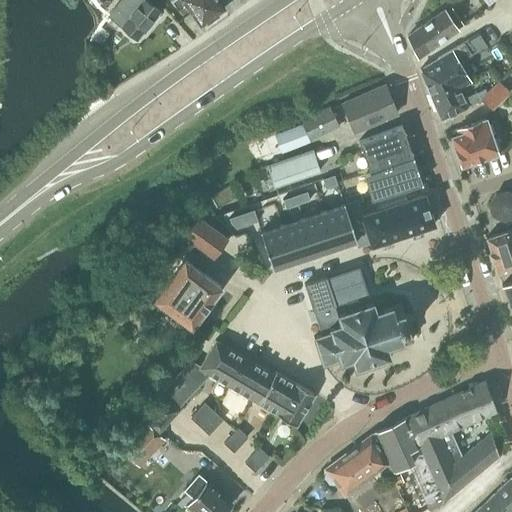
[(146,0),(120,0),(109,15),(138,38),(160,11),(146,0)]
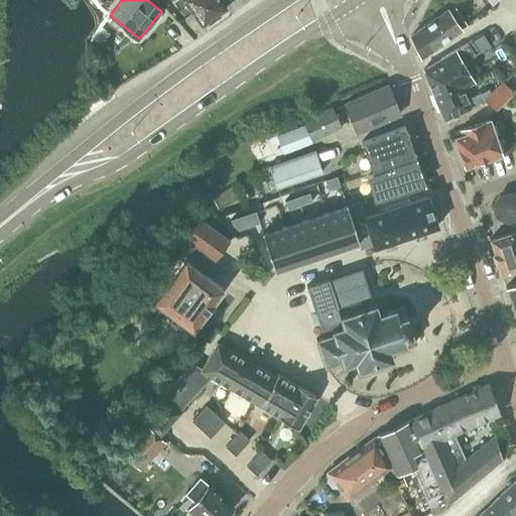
[(183,0),(203,25),(207,22),(208,24),(212,22),(216,18),(214,16),(225,9),(219,0),(183,0)]
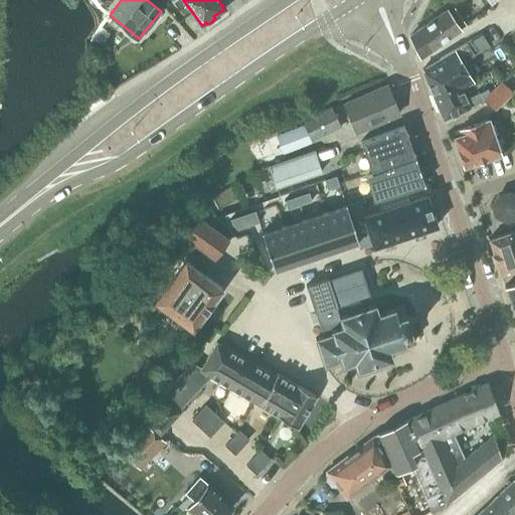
[(467,24),(454,5),(409,36),(420,56),(467,24)]
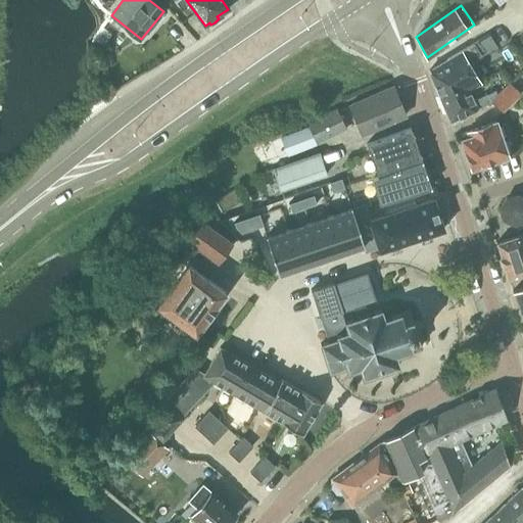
[(429,69),(441,98),(461,87),(464,93),(467,91),(479,84),(467,63),(496,46),(489,34),(429,69)]
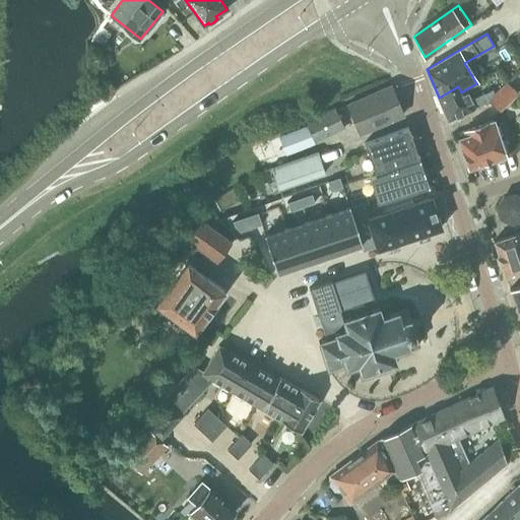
[(106,52),(96,53),(96,63),(106,62),(106,52)]
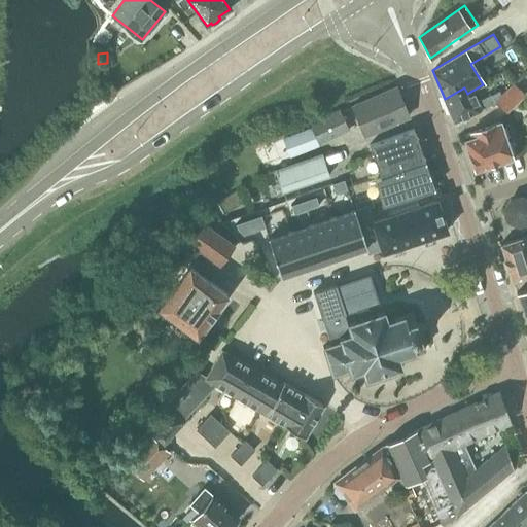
[(514,83),(495,102),(495,103),(505,113),(524,95),(514,83)]
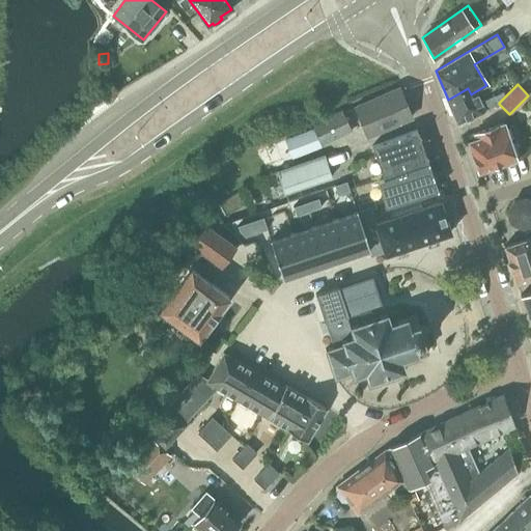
[(412,117),(398,88),(355,106),(368,136),(412,117)]
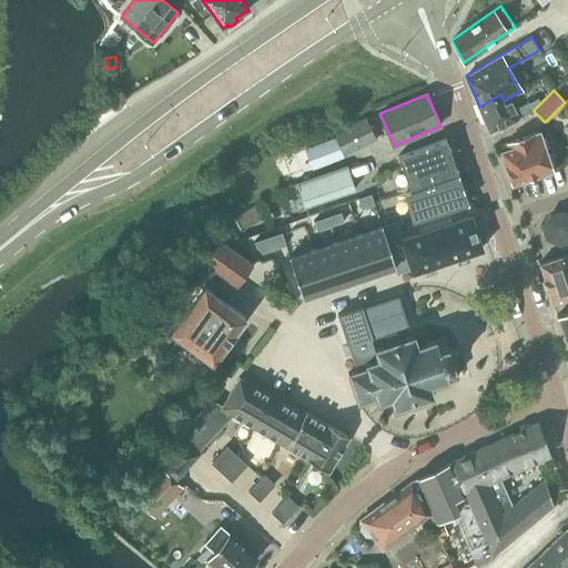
[(500,94),(479,107),(489,131),(518,118),(534,111),(534,110),(530,103),(515,112),(507,99),(504,101),(500,94)]
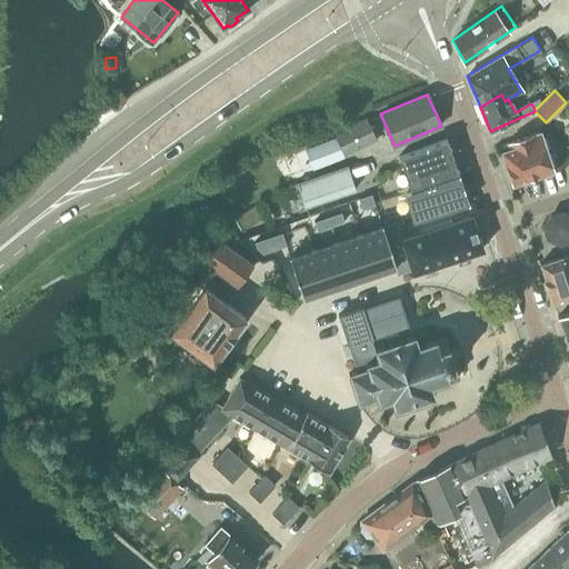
[(306,150),(312,167),(346,155),(377,140),(367,118),(335,133),(337,138),(306,150)]
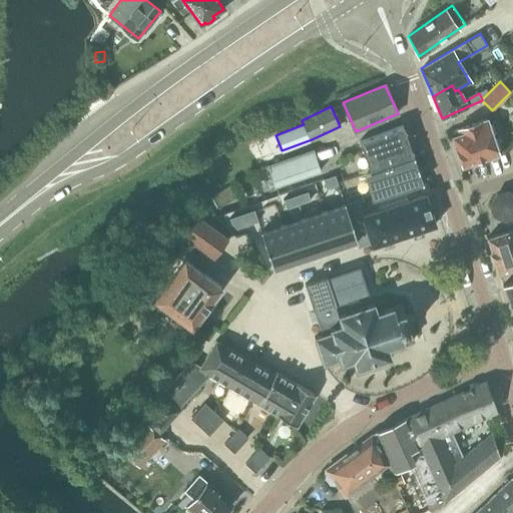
[(453,136),(463,165),(499,153),(487,119),(458,128),(460,133),(453,136)]
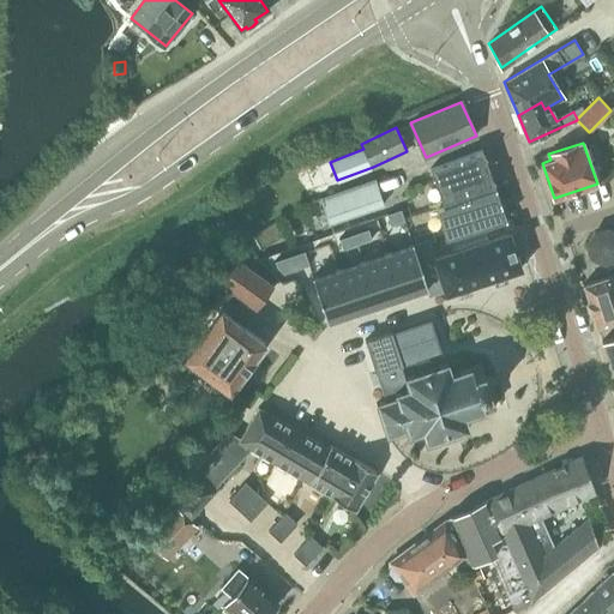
[(431,167),(444,205),(477,194),(475,190),(494,184),(482,150),(431,167)]
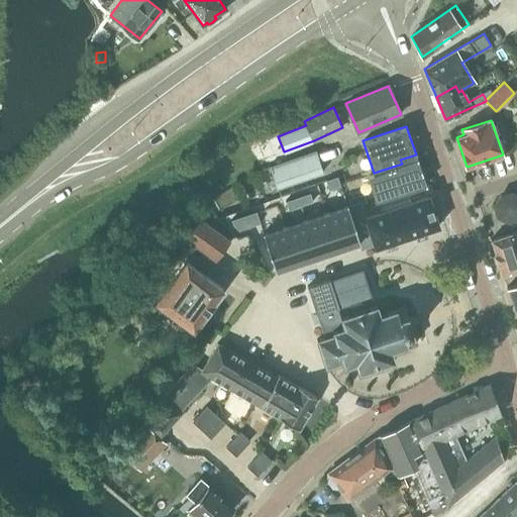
[(315,150),(270,166),(277,188),(323,173),(315,150)]
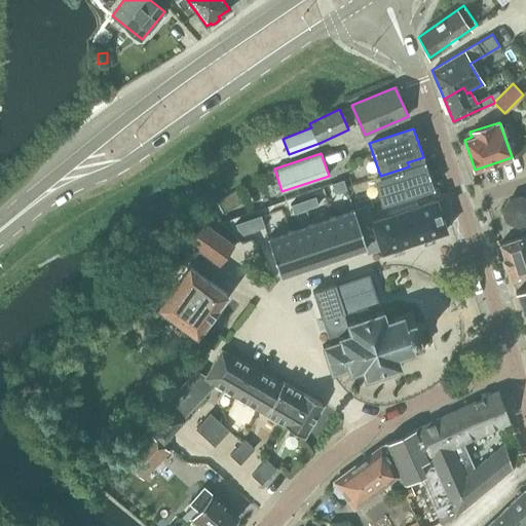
[(409,166),(380,176),(375,178),(382,205),(434,188),(423,157),(407,162),(409,166)]
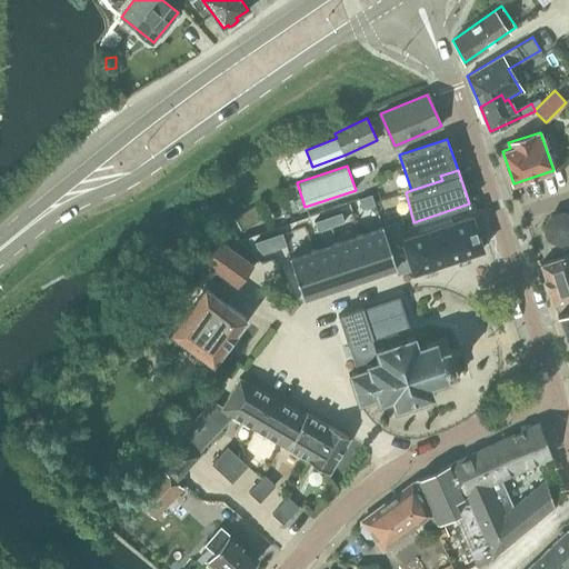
[(359,199),(362,208),(375,203),(373,201),(371,193),(358,198),(359,199)]
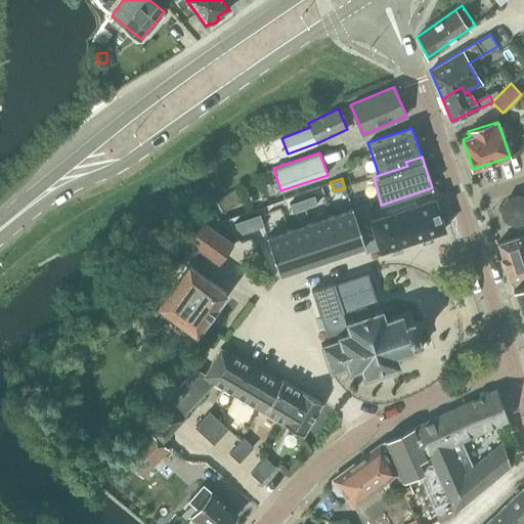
[(314,195),(302,200),(305,208),(317,204),(314,195)]
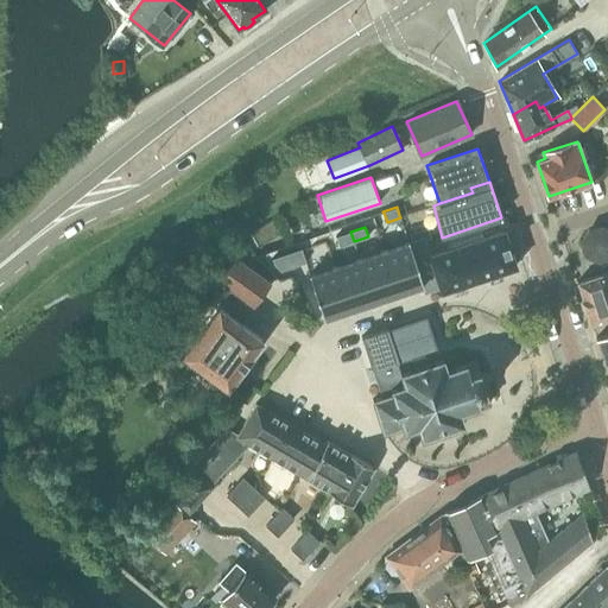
[(431,253),(415,259),(423,284),(422,284),(425,292),(439,287),(441,291),(517,266),(504,228),(431,253)]
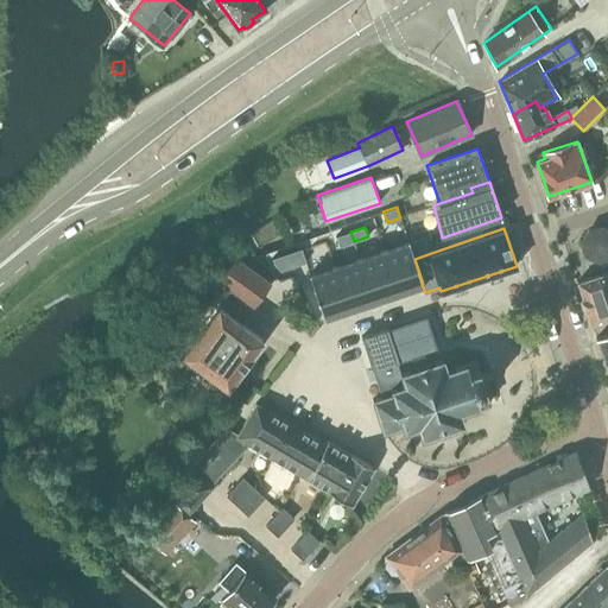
[(340,246),(354,241),(350,232),(336,236),(340,246)]
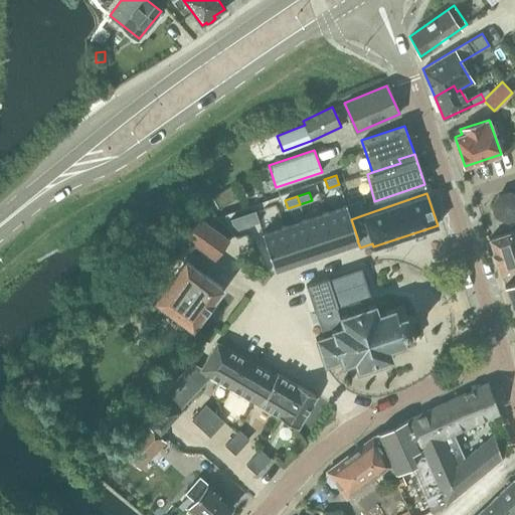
[(360,199),(345,204),(346,204),(348,211),(362,207),(360,199)]
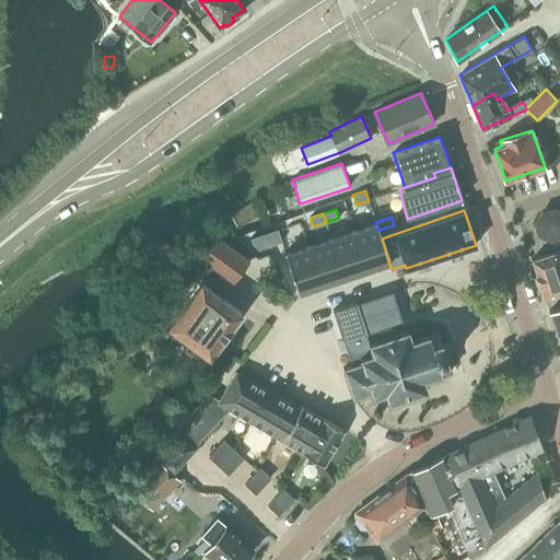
[(376,222),(353,231),(366,269),(388,261),(389,261),(382,238),(378,230),(376,222)]
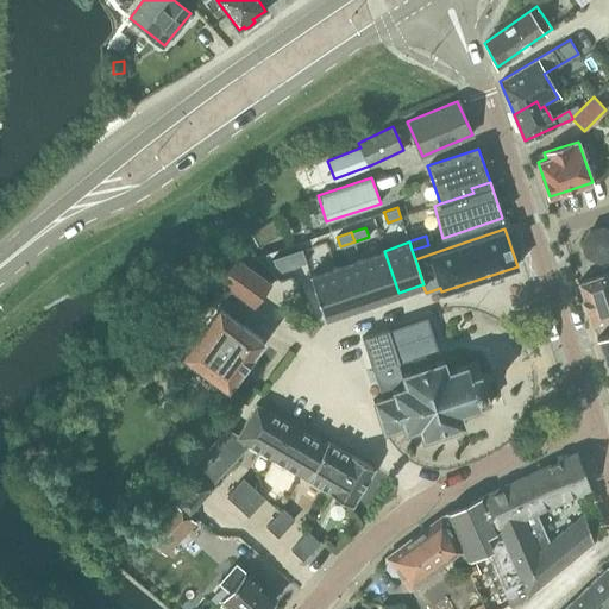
[(428,245),(412,250),(415,259),(432,253),(428,245)]
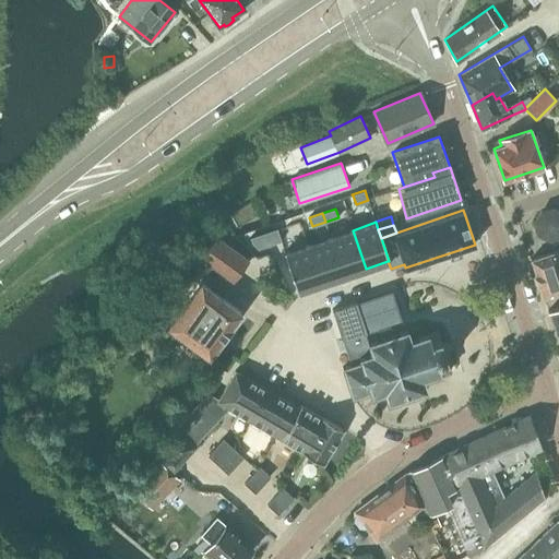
[(270,245),(282,240),(277,228),(265,232),(270,245)]
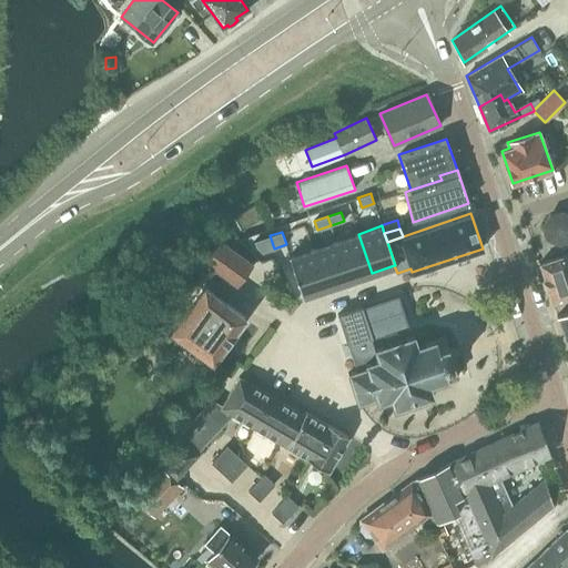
[(358,234),(335,241),(348,281),(372,273),(358,234)]
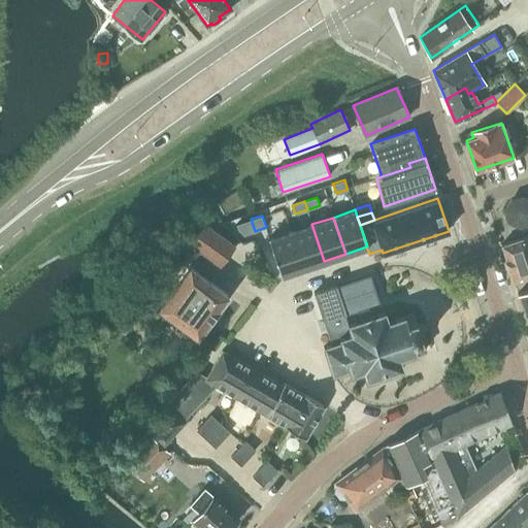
[(236,224),(237,228),(243,235),(255,231),(251,219),(236,224)]
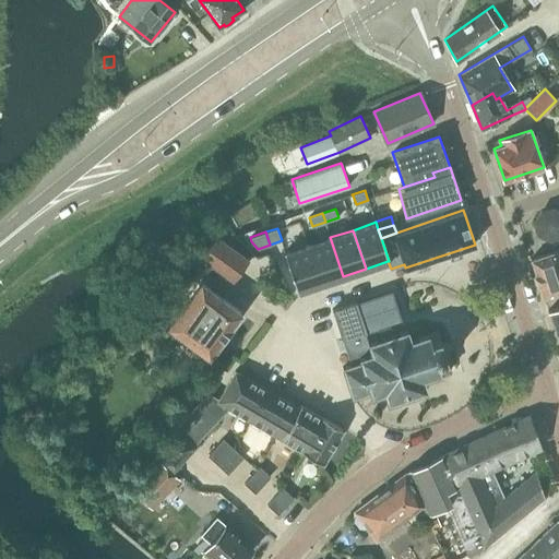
[(215,236),(199,258),(232,282),(248,260),(215,236)]
